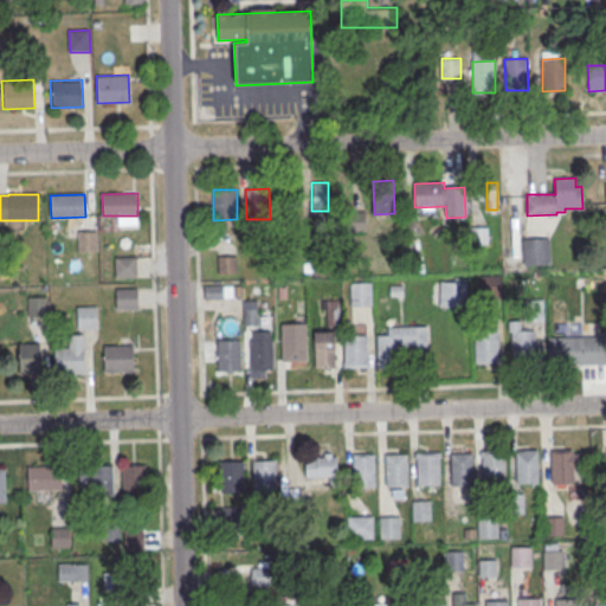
[(78,232),(97,232),(97,252),(78,252),(78,232)]
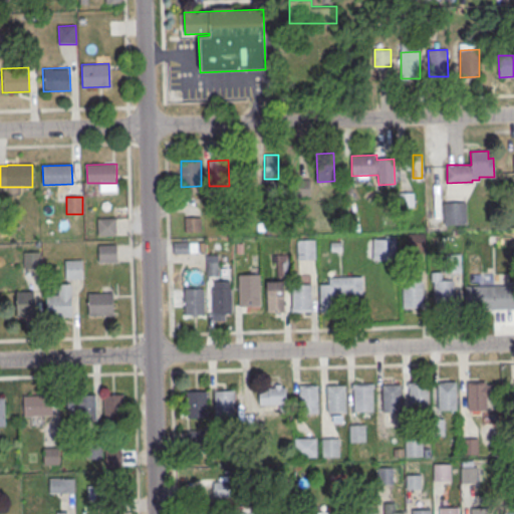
[(446,205),(464,204),(465,224),(447,224),(446,205)]
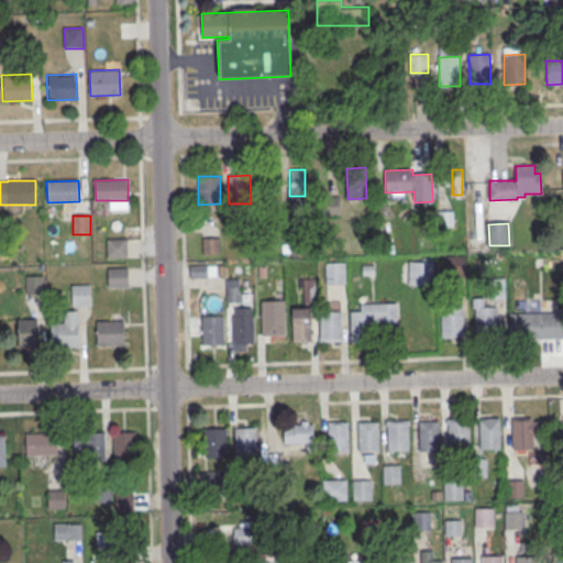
[(202,253),(219,253),(219,238),(202,238),(202,253)]
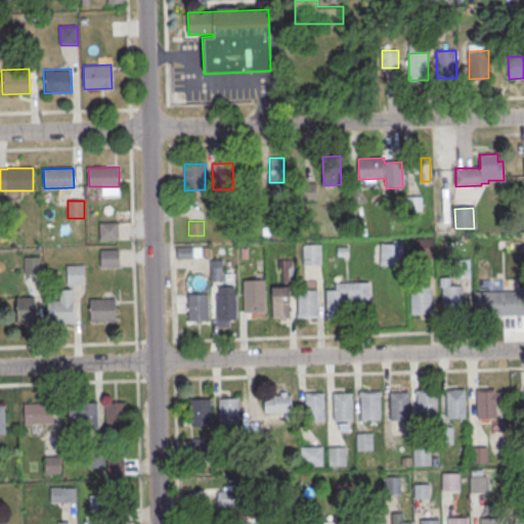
[(99,223),(119,223),(119,241),(100,241),(99,223)]
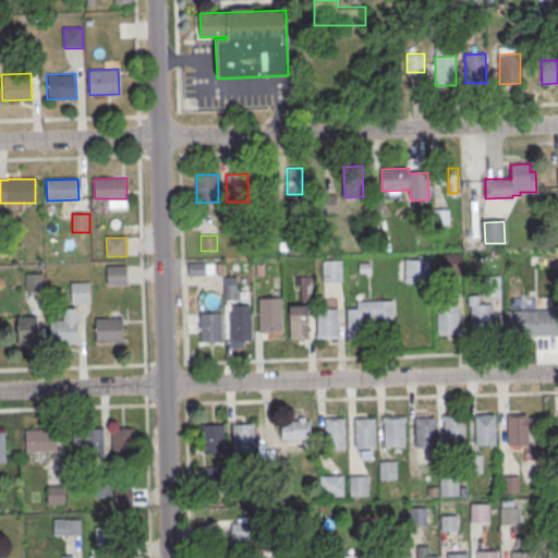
[(443,254),(461,253),(462,275),(444,276),(443,254)]
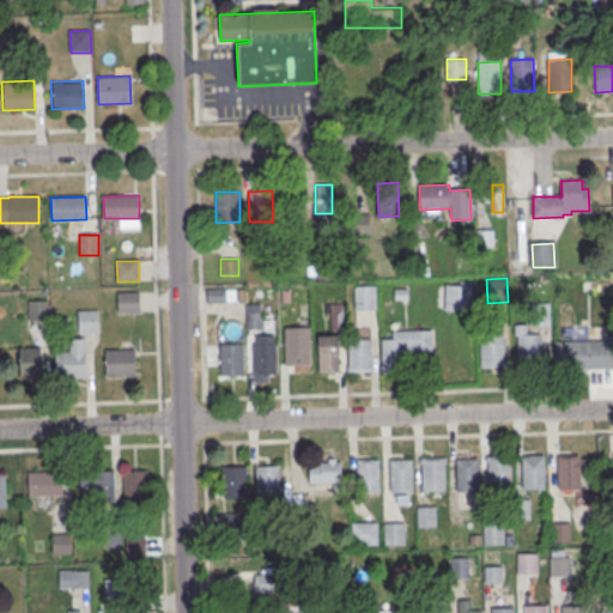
[(354,286),(376,286),(376,309),(356,310),(354,286)]
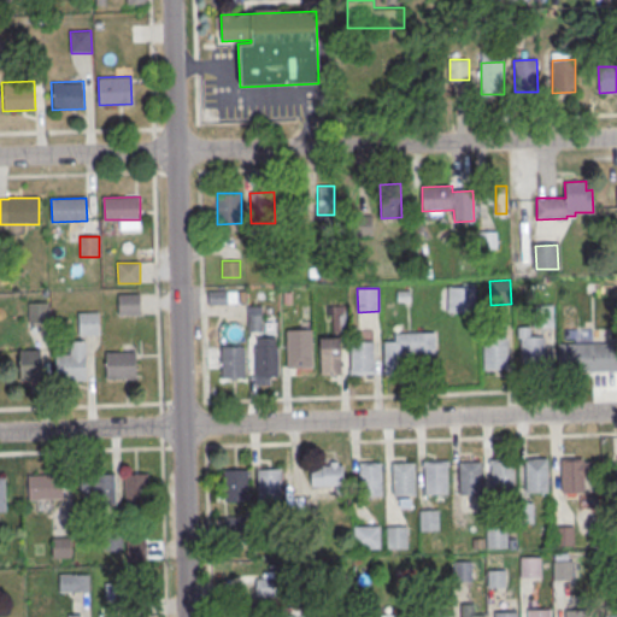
[(448,289),(470,288),(471,312),(450,312),(448,289)]
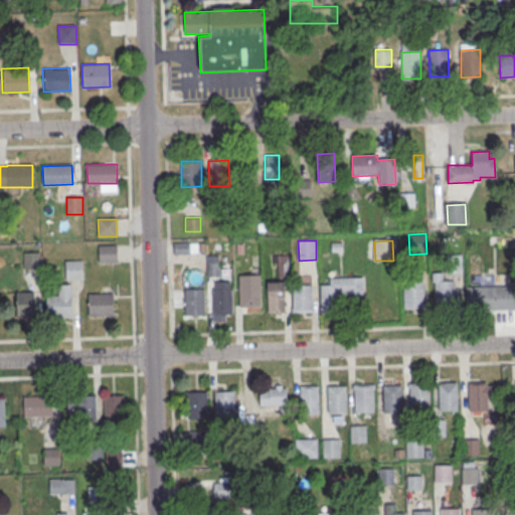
[(99,245),(117,245),(117,263),(99,263),(99,245)]
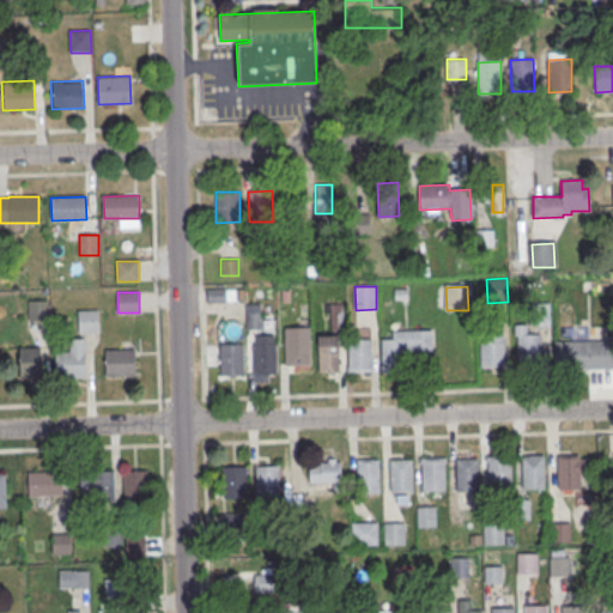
[(29,302),(50,301),(52,321),(29,322),(29,302)]
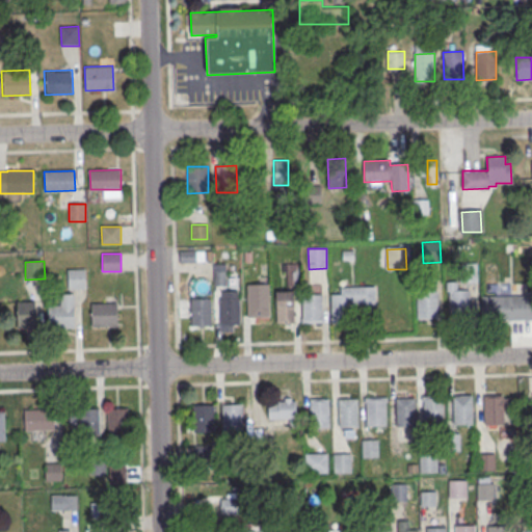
[(213,285),(225,285),(225,263),(213,263),(213,285)]
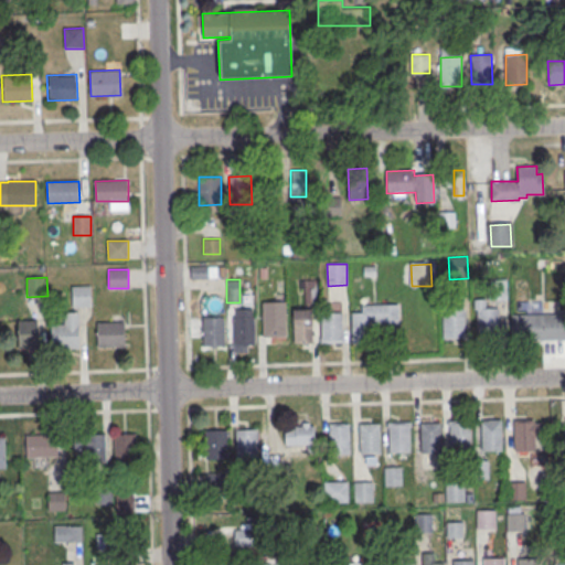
[(488,280),(508,279),(509,301),(489,301),(488,280)]
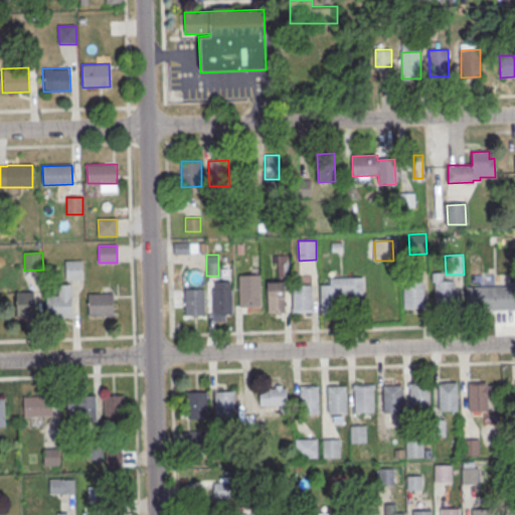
[(65,261),(82,261),(83,280),(66,280),(65,261)]
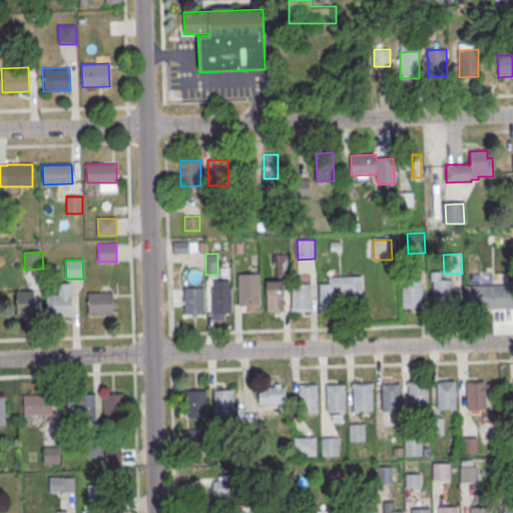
[(238,275),(259,274),(260,306),(239,306),(238,275)]
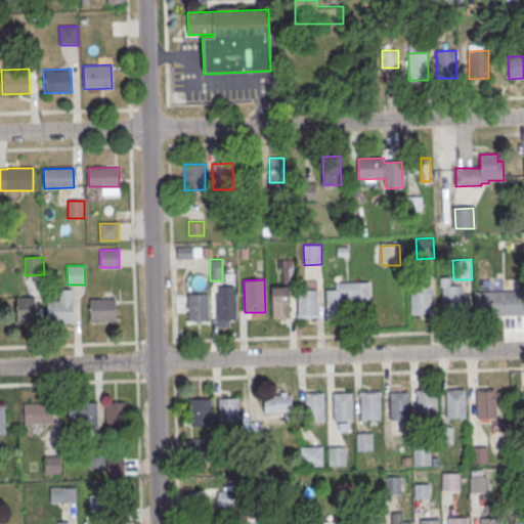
[(325,290),(336,290),(336,284),(368,282),(369,300),(346,300),(346,317),(326,317),(325,290)]
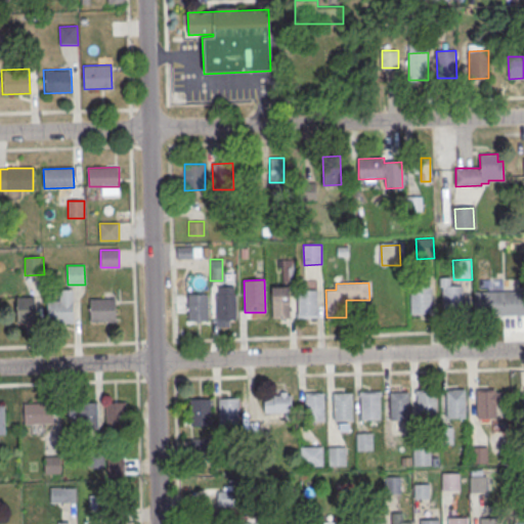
[(443,287),(463,286),(464,313),(444,313),(443,287)]
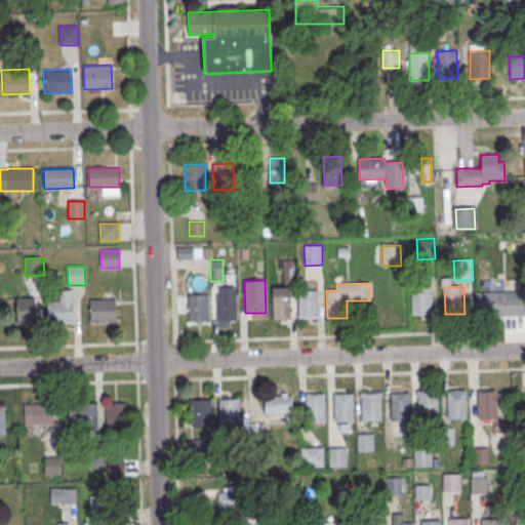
[(273,288),(289,287),(290,319),(273,320),(273,288)]
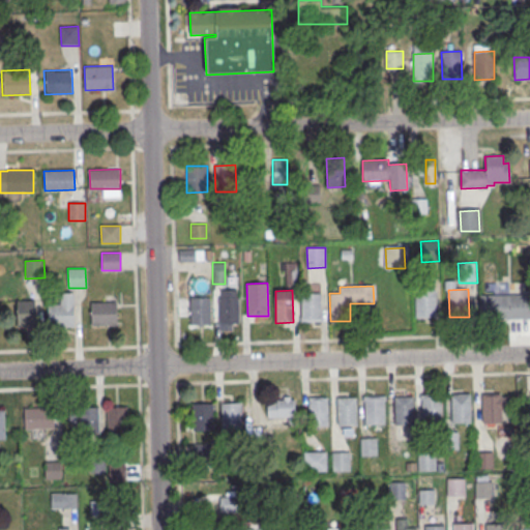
[(415,290),(435,290),(436,317),(416,318),(415,290)]
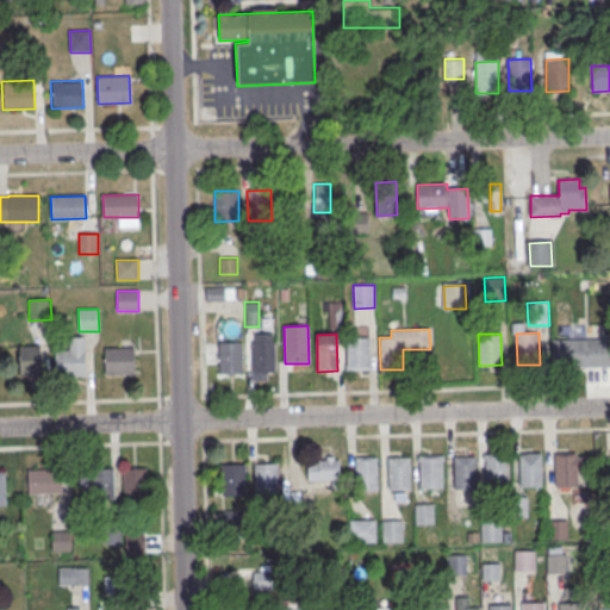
[(55,352),(69,350),(69,337),(85,337),(86,375),(56,377),(55,352)]
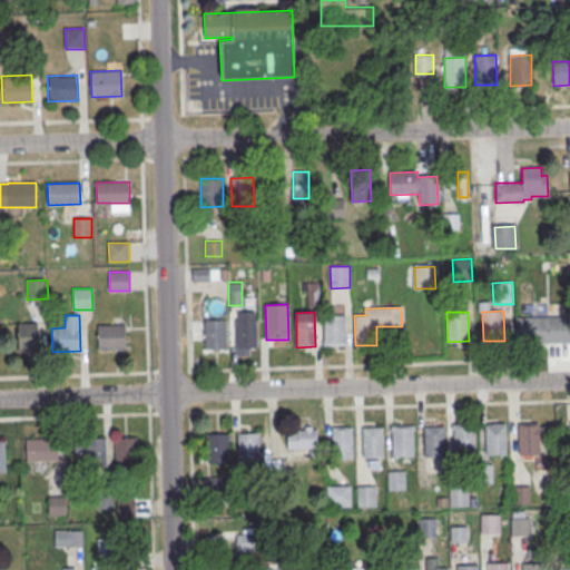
[(324,315),(345,315),(345,345),(324,345),(324,315)]
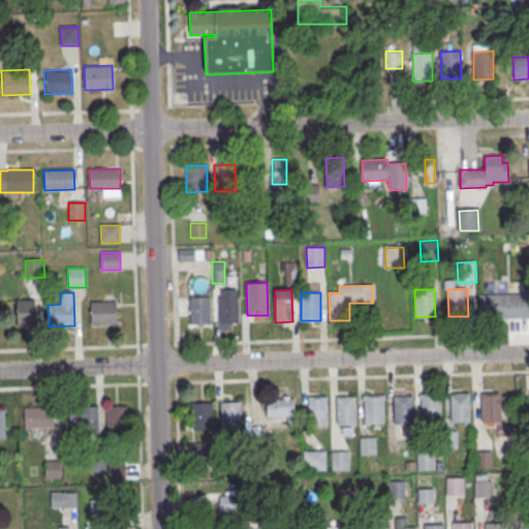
[(478,296),(528,294),(528,318),(478,319),(478,296)]
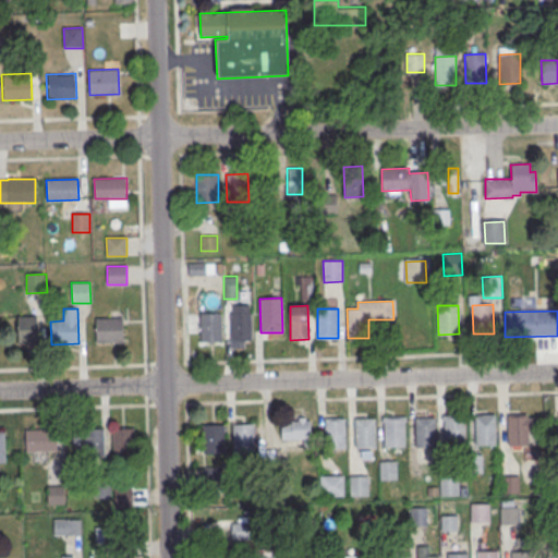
[(230,312),(251,312),(252,341),(231,341),(230,312)]
